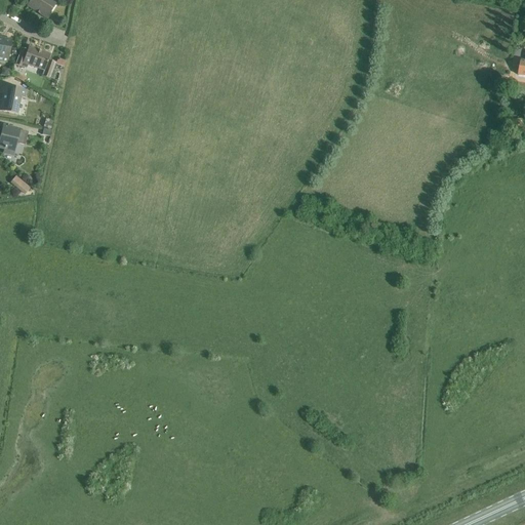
[(30,0),(29,0),(28,2),(29,2),(27,5),(35,11),(36,10),(40,13),(39,14),(46,18),(57,0),(56,0),(30,0)]
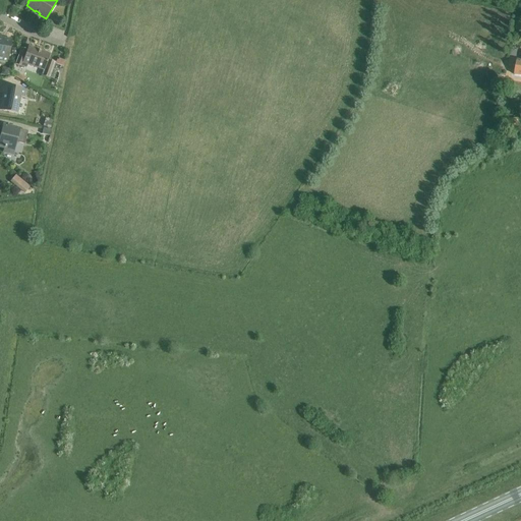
[(0,60),(7,61),(11,40),(0,38),(0,37),(0,35),(0,60)]
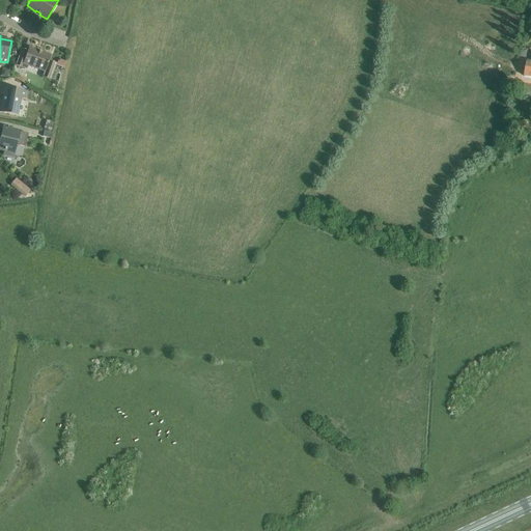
[(56,64),(48,61),(50,55),(28,48),(27,51),(21,49),(15,65),(22,68),(22,67),(26,70),(27,65),(44,72),(42,77),(50,80),(56,64)]
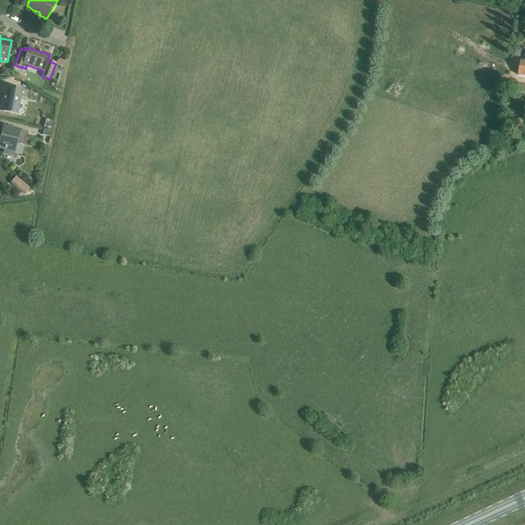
[(24,83),(26,79),(13,72),(11,76),(24,83)]
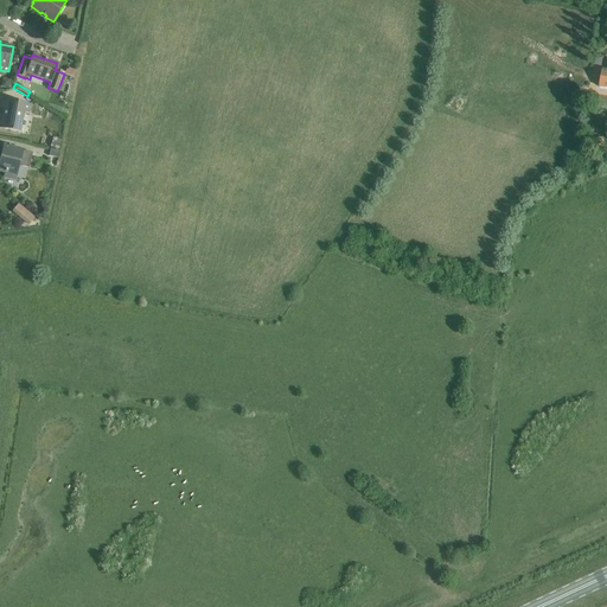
[(573,93),(572,102),(582,104),(585,95),(573,93)]
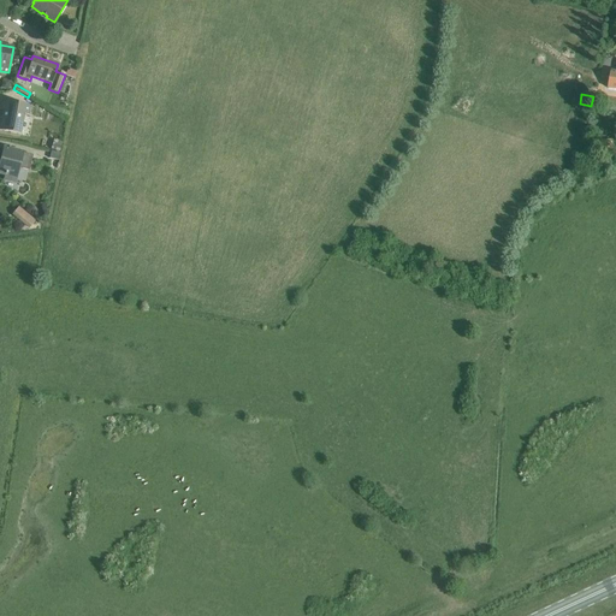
[(30,117),(31,107),(1,101),(0,106),(0,110),(3,111),(0,120),(0,130),(19,135),(23,116),(30,117)]
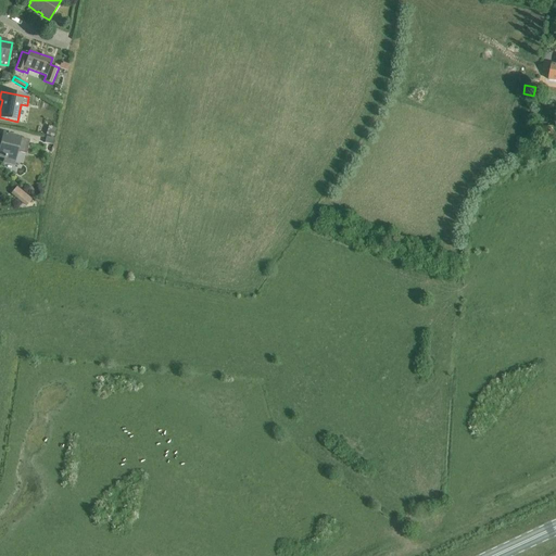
[(48,126),(46,135),(53,136),(55,127),(48,126)]
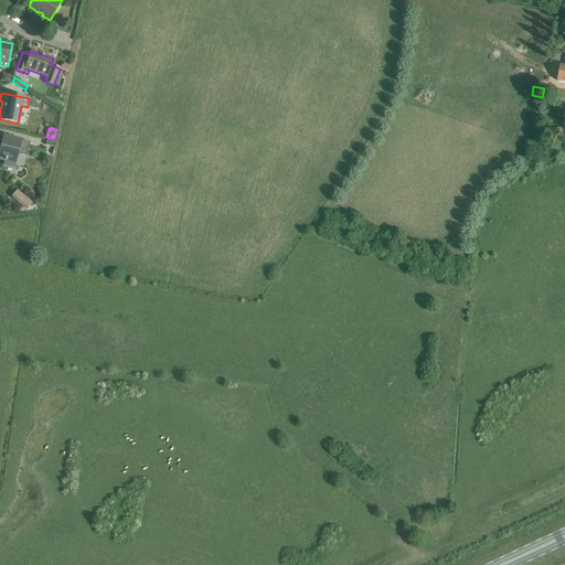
[(29,144),(20,140),(2,136),(0,146),(0,159),(4,161),(3,164),(13,167),(17,153),(25,157),(29,144)]
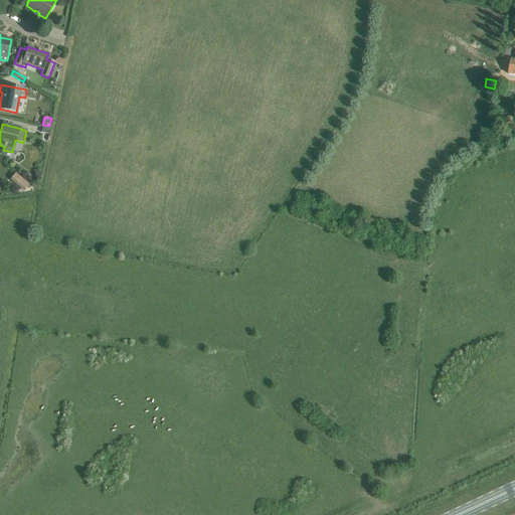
[(15,173),(10,179),(23,190),(28,184),(15,173)]
